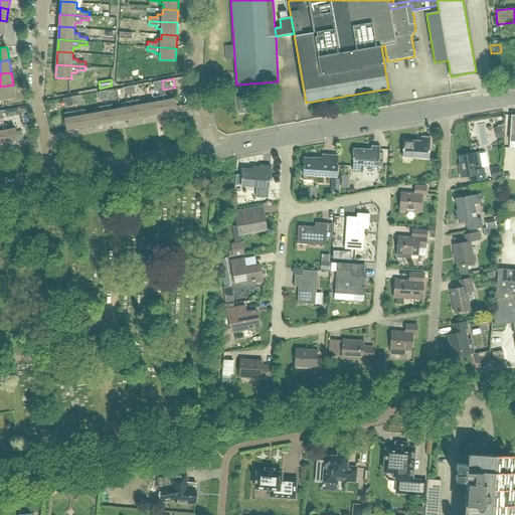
[(163,90),(162,80),(158,81),(159,90),(160,97),(163,113),(177,110),(175,99),(168,100),(167,95),(166,96),(165,89),(163,90)]
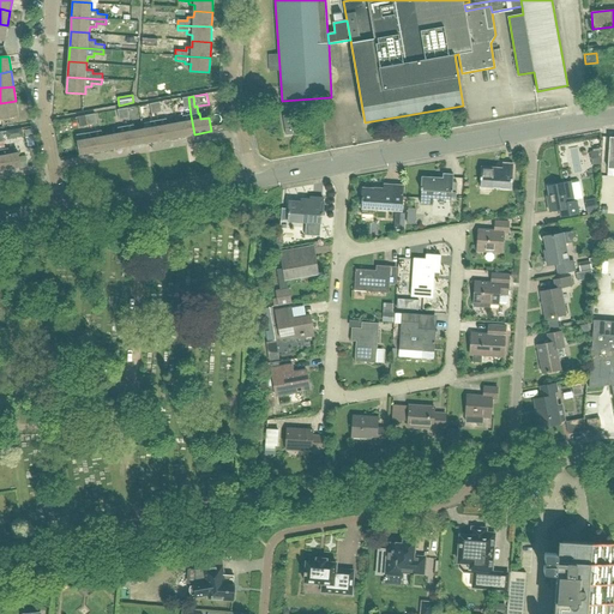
[(0,116),(0,120),(19,116),(16,101),(0,103),(0,116)]
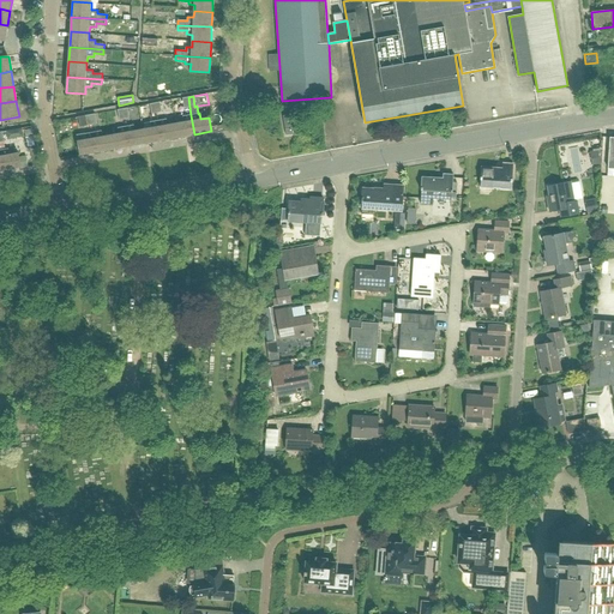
[(294,134),(292,114),(283,116),(287,136),(294,134)]
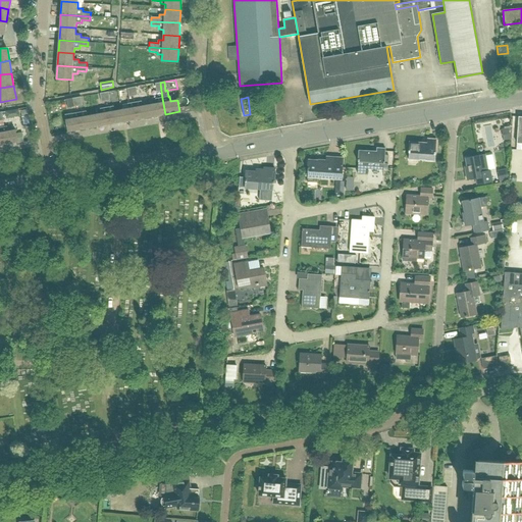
[(150,105),(152,116),(165,114),(162,98),(155,99),(156,103),(150,105)]
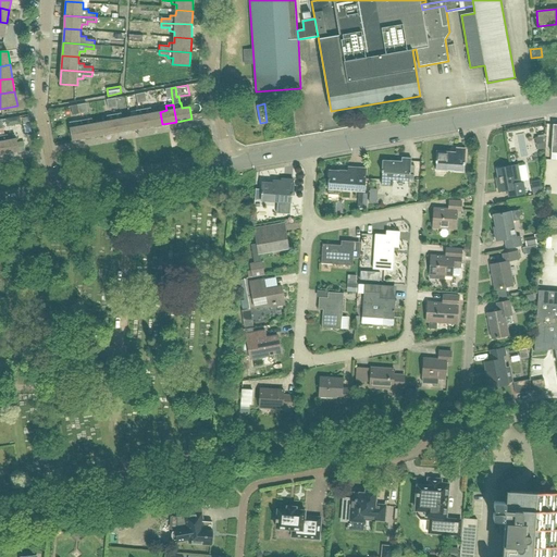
[(162,124),(160,112),(152,113),(151,108),(144,109),(147,127),(162,124)]
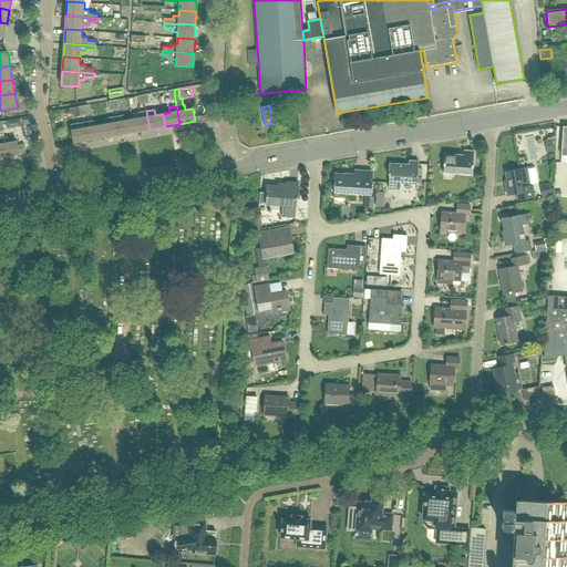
[(150,130),(146,111),(138,112),(140,117),(132,119),(135,132),(150,130)]
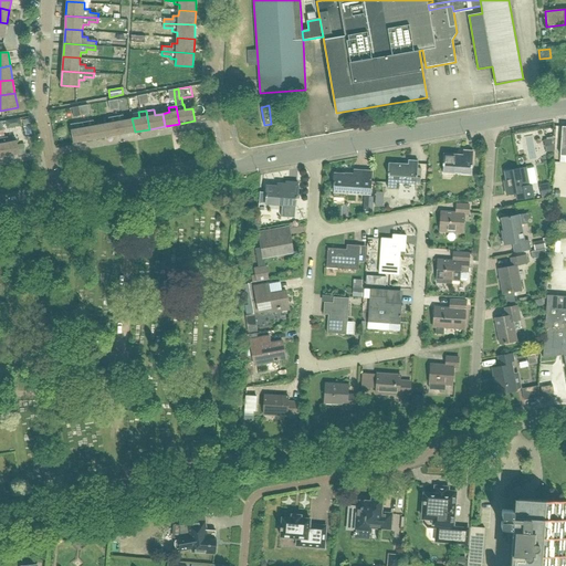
[(135,132),(132,118),(125,121),(124,115),(116,116),(119,135),(135,132)]
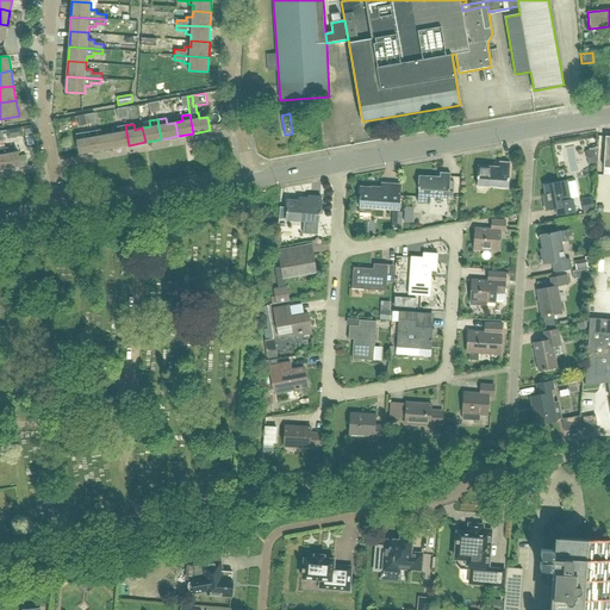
[(129,145),(125,125),(117,126),(118,132),(110,134),(112,148),(129,145)]
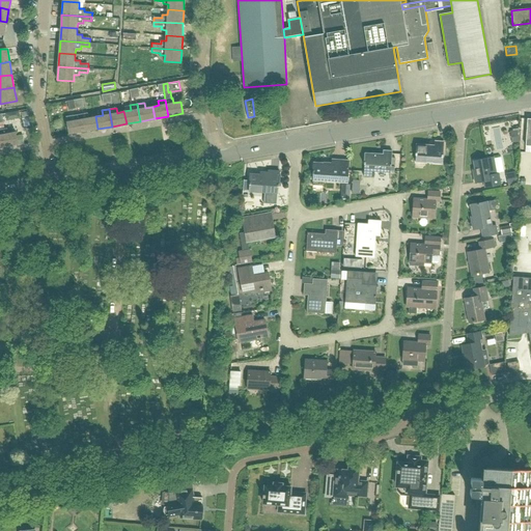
[(98,129),(95,116),(89,117),(88,113),(81,114),(84,131),(98,129)]
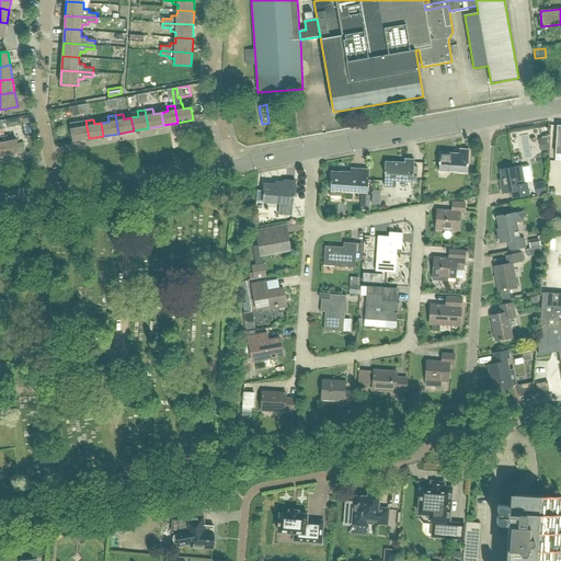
[(73,141),(89,138),(86,121),(78,122),(79,127),(71,128),(73,141)]
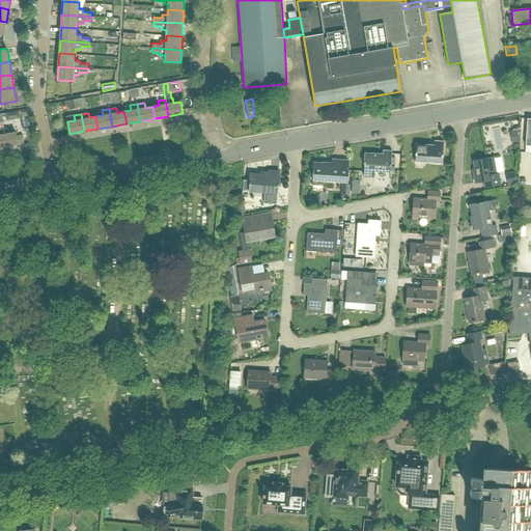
[(1,130),(4,147),(19,144),(17,133),(8,134),(7,129),(4,130),(1,130)]
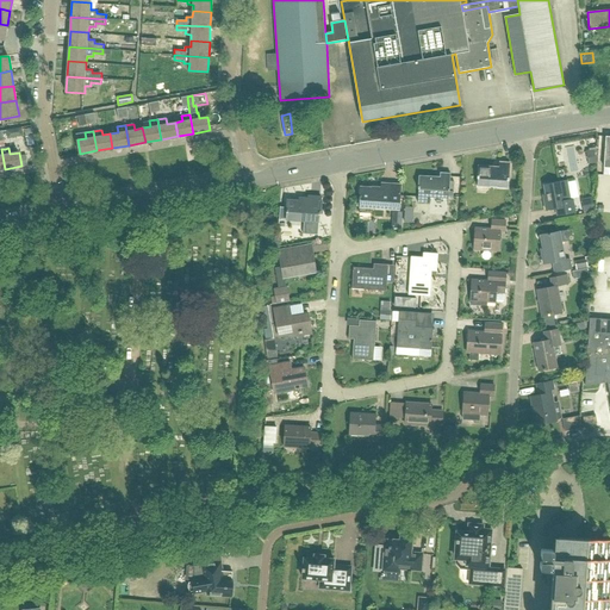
[(590,175),(590,168),(582,168),(582,151),(573,151),(573,176),(590,175)]
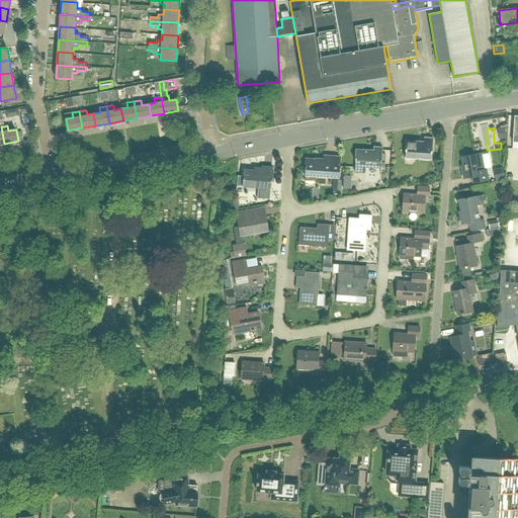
[(406,152),(406,158),(431,160),(431,154),(432,154),(433,139),(424,138),(424,143),(407,141),(406,141),(405,152),(406,152)]
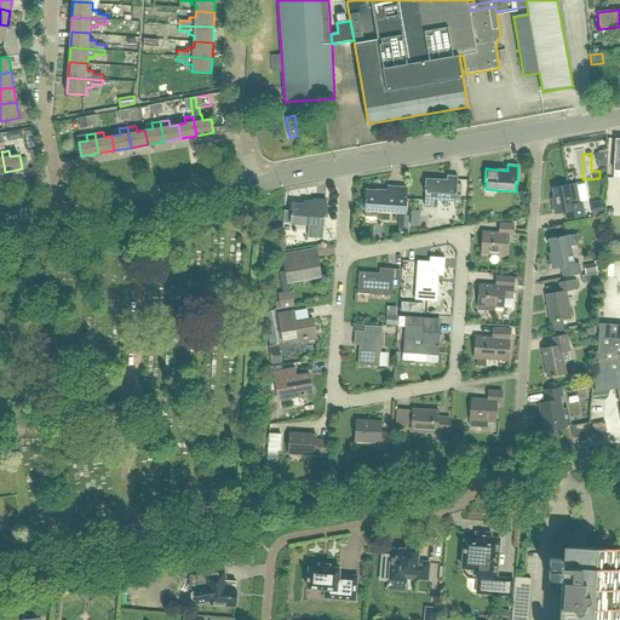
[(426,193),(425,200),(457,202),(457,195),(458,177),(448,176),(447,182),(428,179),(426,179),(425,193),(426,193)]
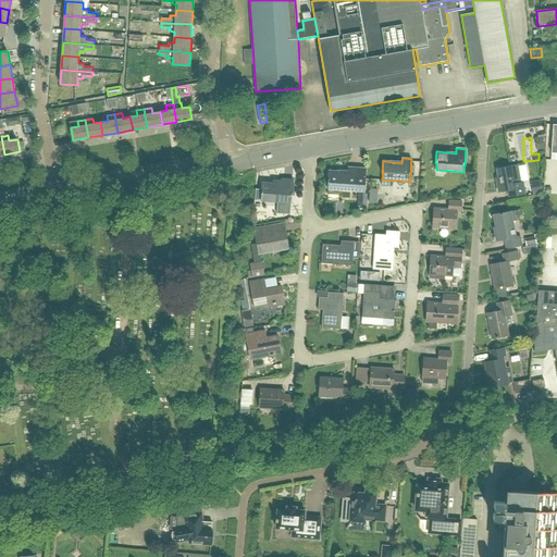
[(518,165),(512,166),(497,169),(499,181),(497,182),(498,193),(508,190),(509,197),(525,194),(523,182),(521,182),(518,165)]
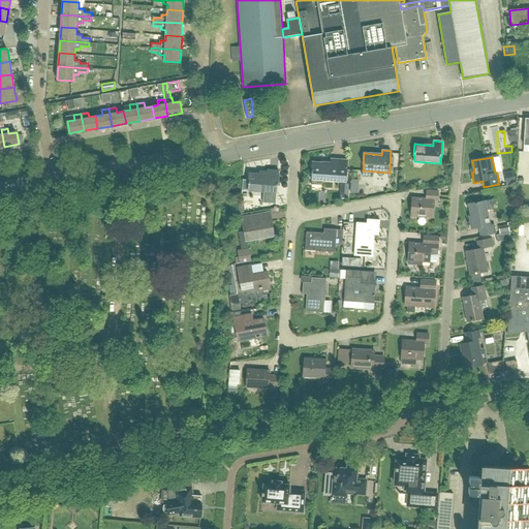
[(322,180),(338,181),(346,182),(348,159),(331,158),(331,163),(313,162),(312,162),(311,174),(312,174),(311,184),(322,185),(322,180)]
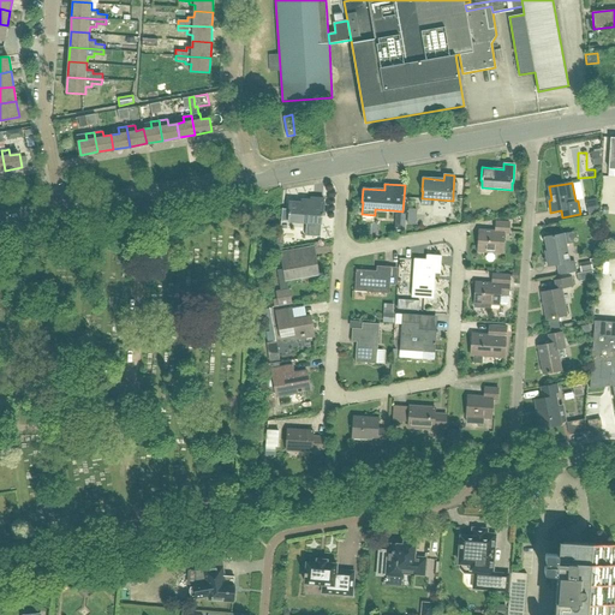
[(323,216),(324,198),(311,197),(311,203),(291,202),(291,201),(290,201),(288,209),(282,208),(281,220),(308,222),(306,236),(321,237),(322,216),(323,216)]
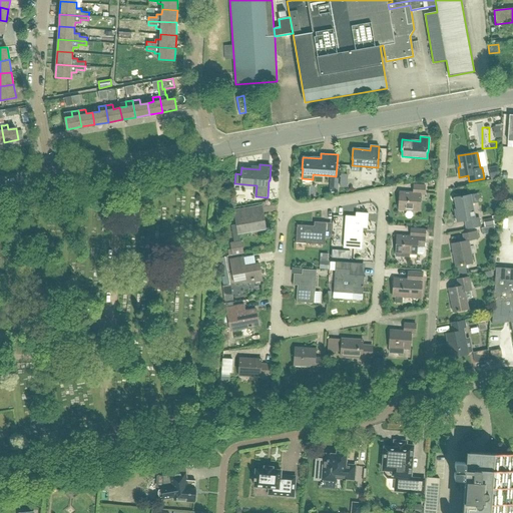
[(400,191),(399,209),(420,211),(421,195),(425,195),(426,185),(414,184),(414,192),(400,191)]
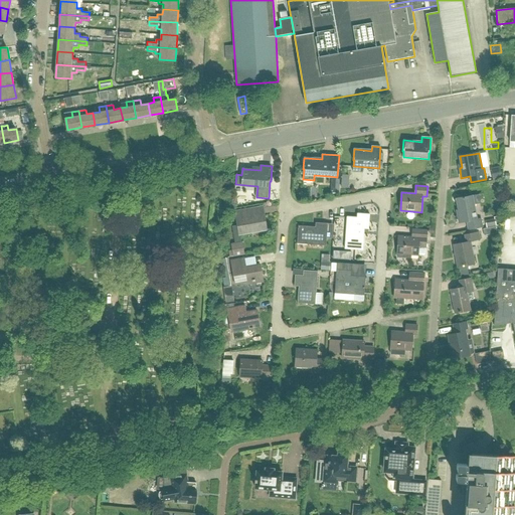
[(467,221),(469,230),(483,227),(481,218),(477,219),(473,196),(457,199),(460,214),(458,214),(459,223),(467,221)]
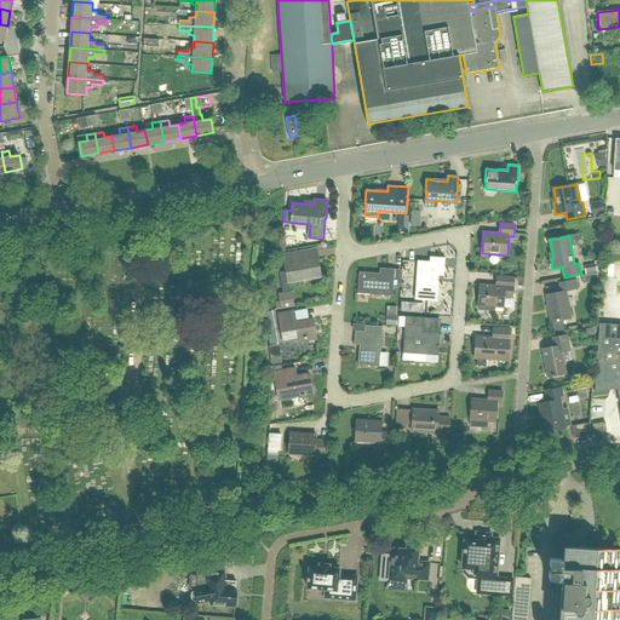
[(292,292),(290,282),(308,280),(313,279),(311,279),(322,277),(319,258),(300,262),(299,254),(283,258),(286,270),(280,271),(283,293),(279,294),(281,308),(294,305),(292,292)]
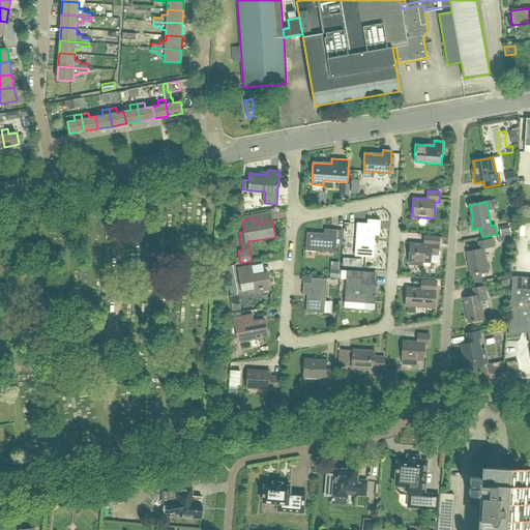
[(357,223),(354,256),(373,258),(375,236),(379,236),(380,221),(367,219),(367,224),(357,223)]
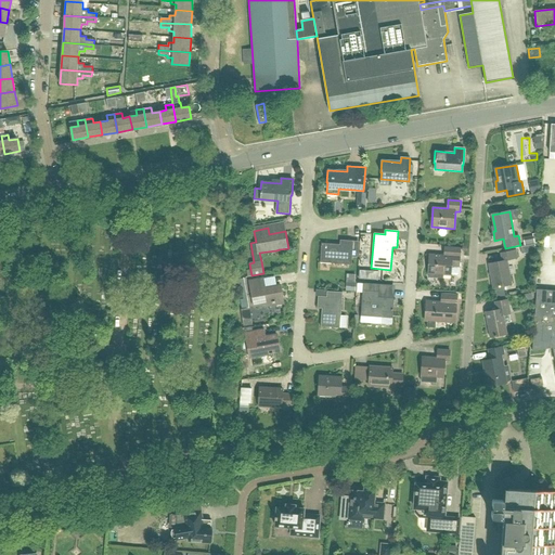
[(538,234),(537,234),(536,233),(532,233),(532,235),(523,237),(524,245),(540,242),(538,234)]
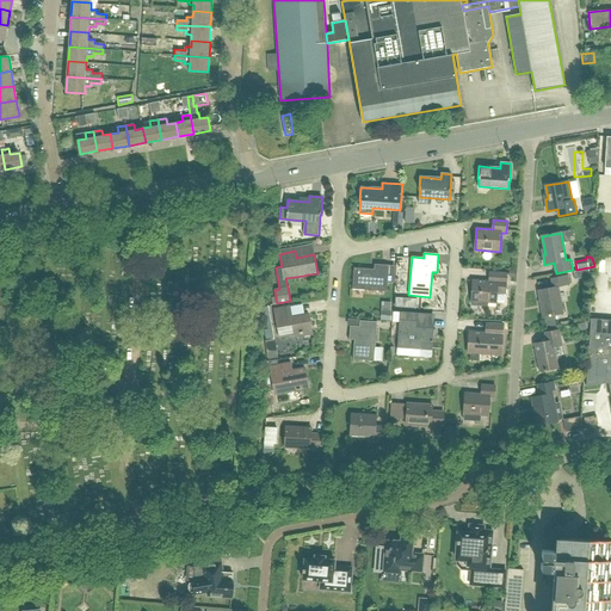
[(353,289),(388,291),(389,265),(375,264),(375,270),(355,267),(353,289)]
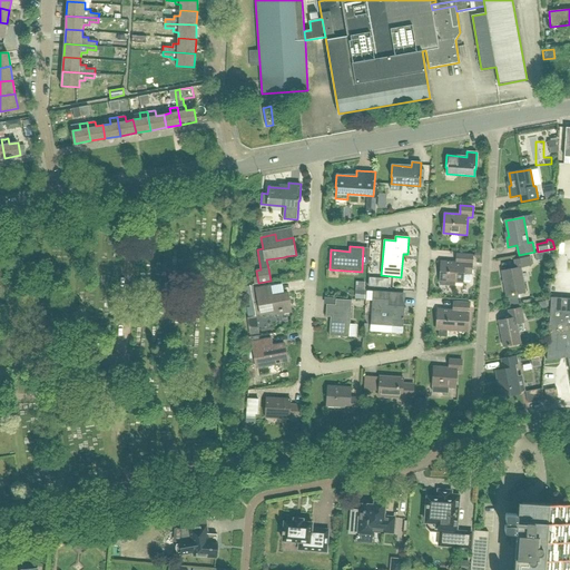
[(440,282),(441,282),(440,285),(455,286),(455,283),(463,283),(470,283),(472,282),(472,275),(473,255),(458,254),(457,262),(441,261),(440,282)]
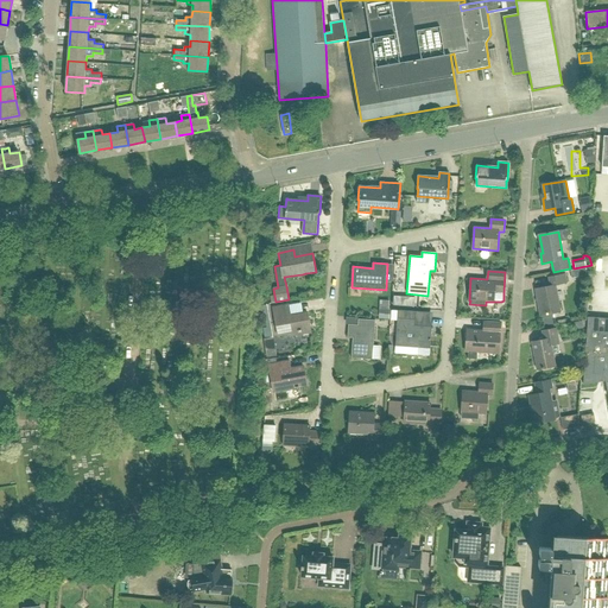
[(536,289),(540,316),(561,312),(556,285),(567,284),(565,274),(550,277),(551,285),(536,289)]
